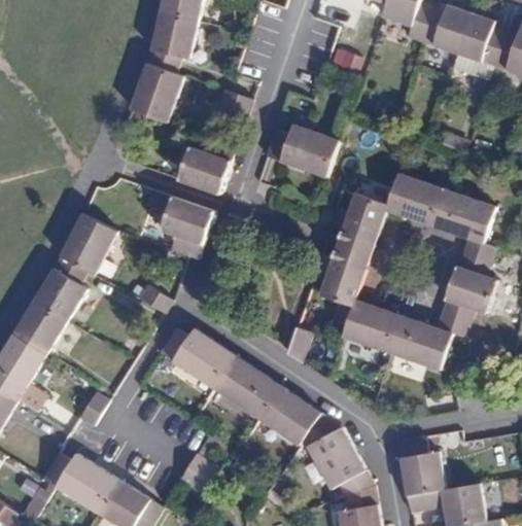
[(161,0),(159,12),(198,21),(202,0),(161,0)]
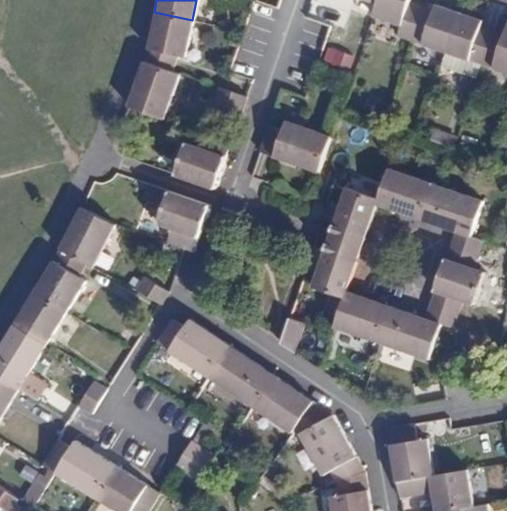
[(375,0),(374,3),(369,16),(396,25),(393,35),(441,51),(478,64),(506,73),(506,18),(506,19),(501,34),(477,26),(480,18),(465,14),(467,8),(456,4),(454,10),(433,3),(430,10),(406,2),(406,0),(375,0)]
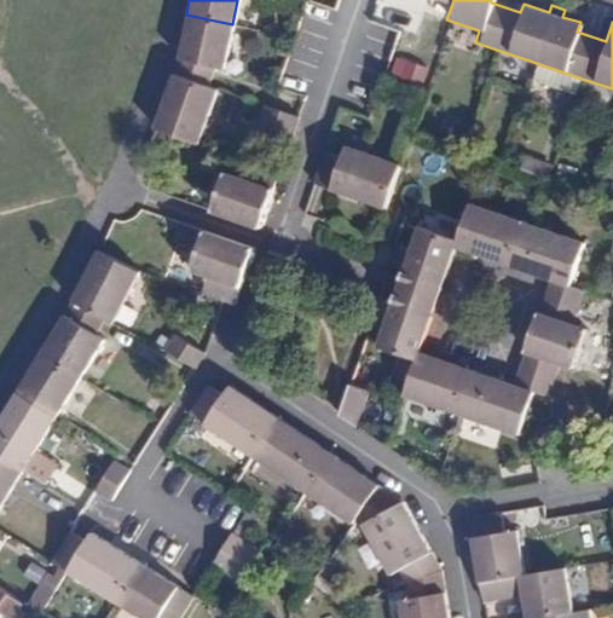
[(186,15),(171,73),(207,86),(212,65),(223,68),(232,24),(186,15)]
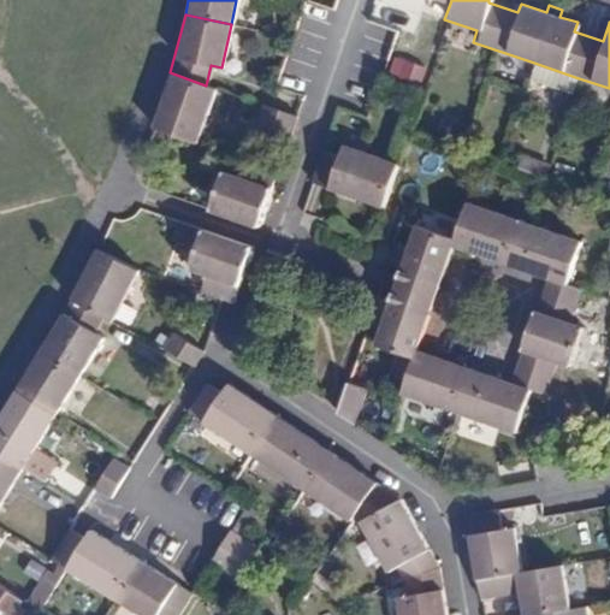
[(575,77),(531,61),(526,80),(569,93),(575,77)]
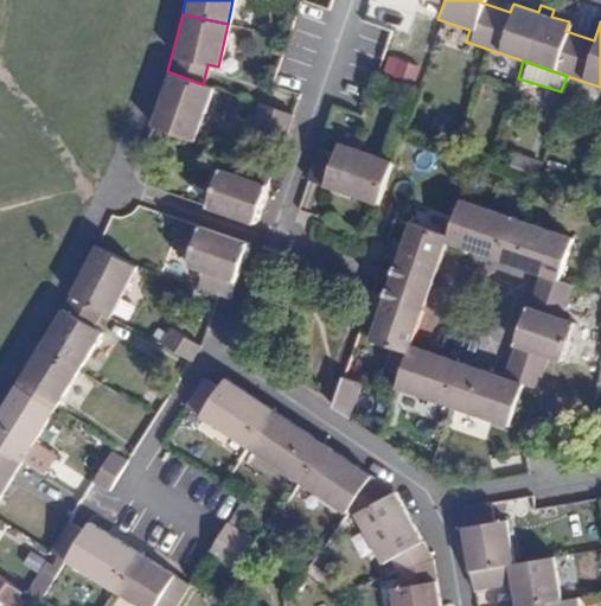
[(167,71),(149,125),(192,140),(211,87),(203,84),(167,71)]
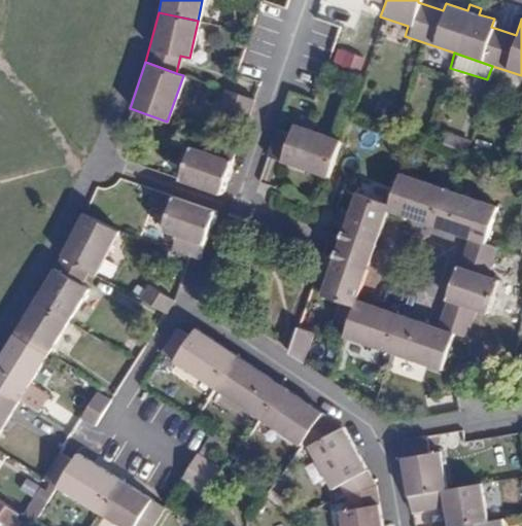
[(217,104),(246,113),(251,99),(222,89),(217,104)]
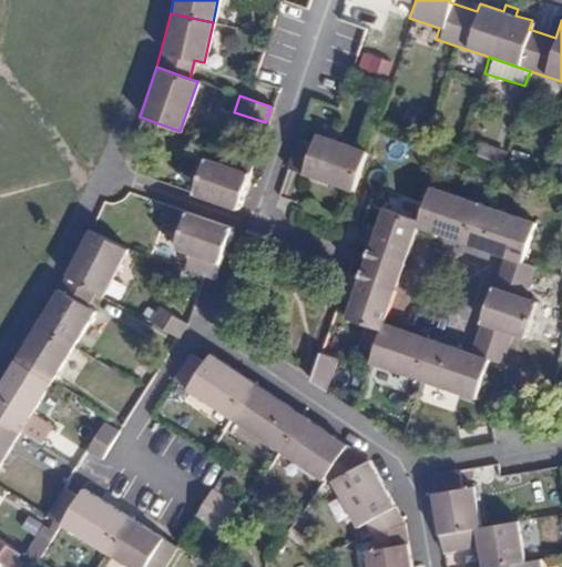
[(285,168),(350,190),(365,149),(314,132),(310,142),(295,137),(285,168)]
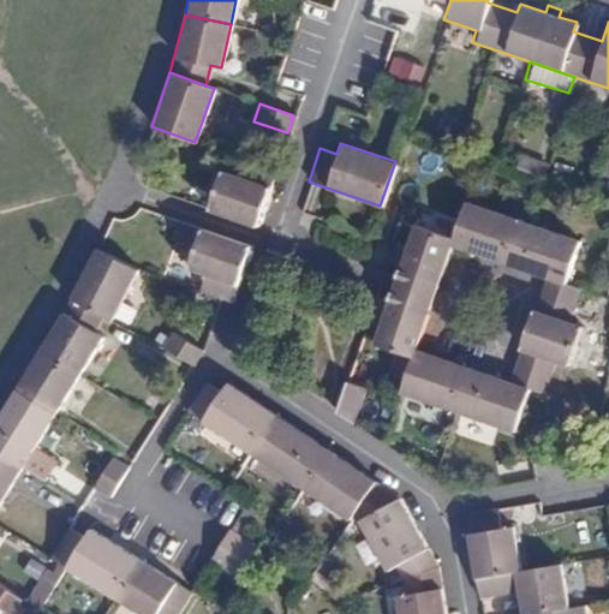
[(263,165),(274,170),(278,161),(266,158),(263,165)]
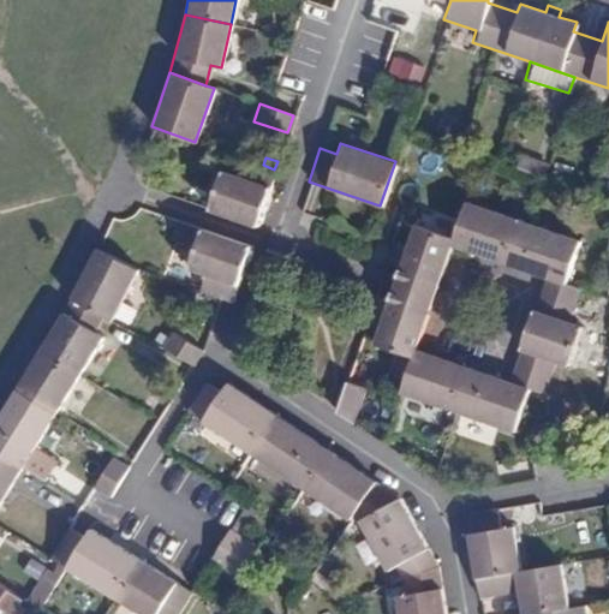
[(518,158),(514,168),(530,173),(533,164),(518,158)]
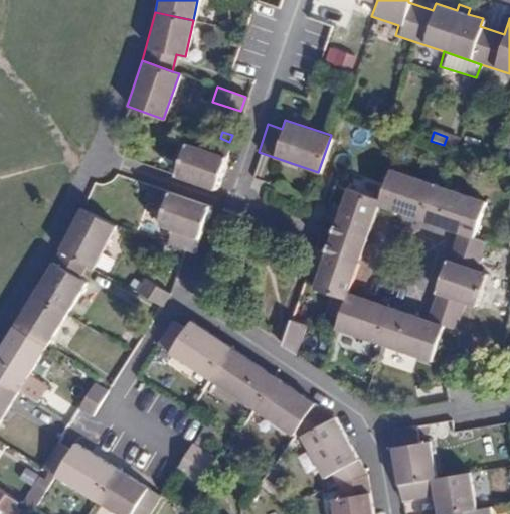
[(185,142),(174,175),(213,188),(229,142),(220,138),(203,133),(199,147),(185,142)]
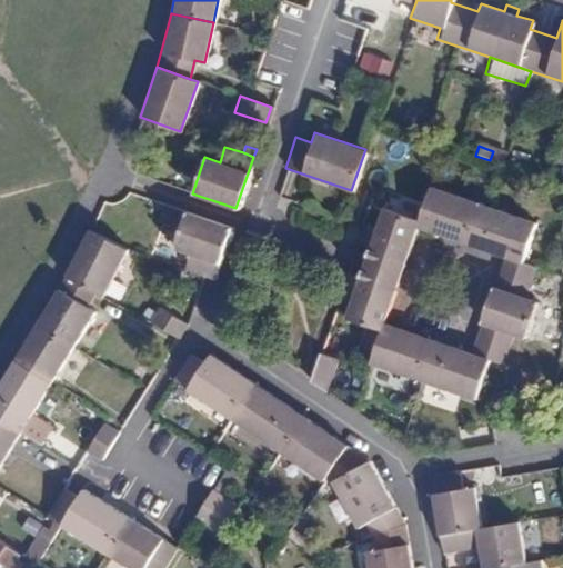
[(493,151),(490,160),(501,165),(503,155),(493,151)]
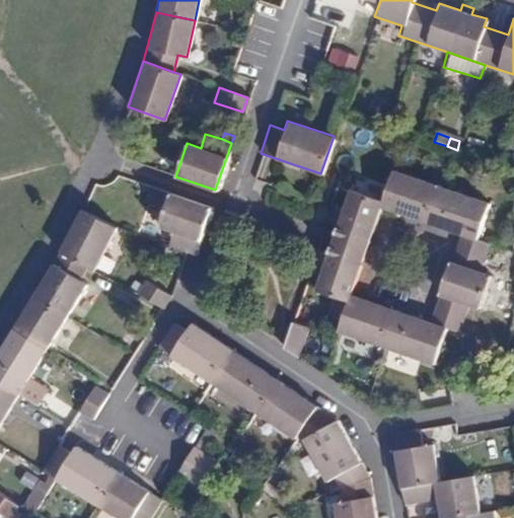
[(342,200),(357,168),(336,158),(321,191),(342,200)]
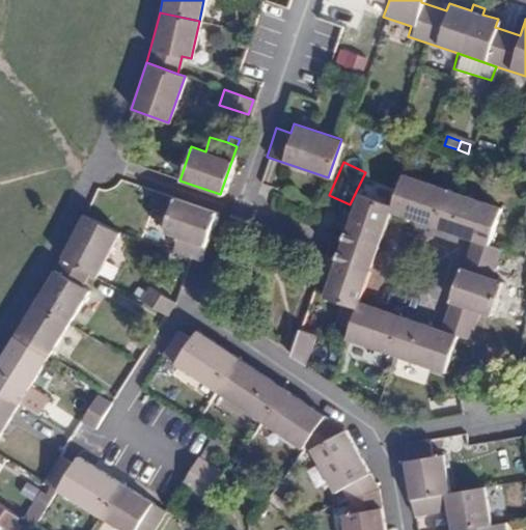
[(400,174),(390,203),(387,211),(435,226),(447,190),(400,174)]
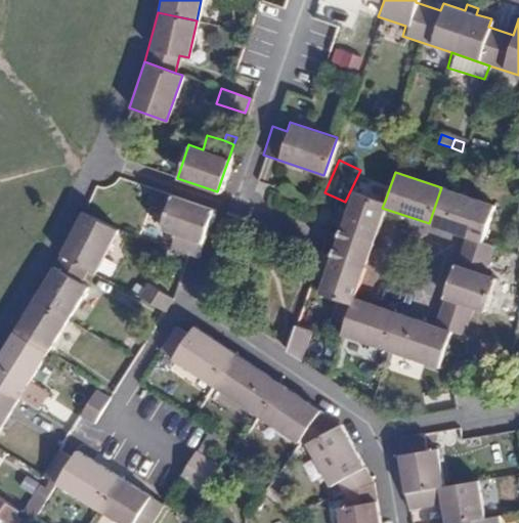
[(212,209),(148,187),(143,204),(165,211),(160,228),(173,232),(169,247),(185,253),(196,257),(212,209)]
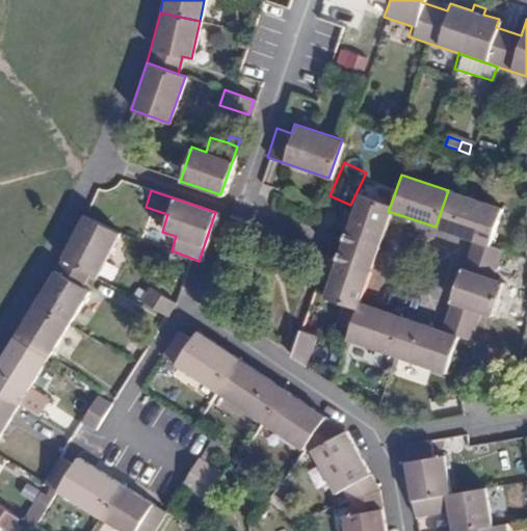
[(455,193),(448,190),(436,227),(470,239),(486,245),(499,209),(455,193)]
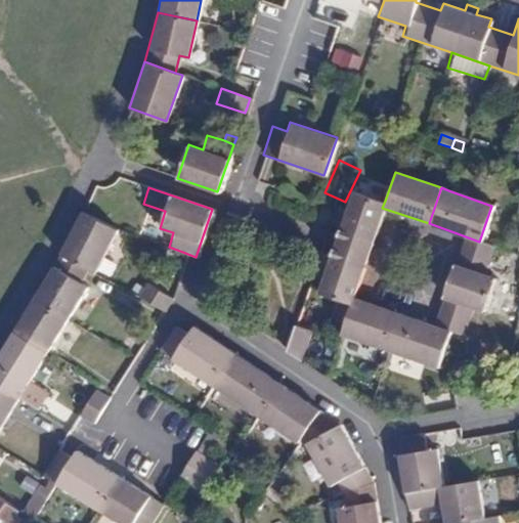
[(344,211),(333,208),(328,223),(339,227),(373,238),(382,208),(385,201),(352,189),(344,211)]
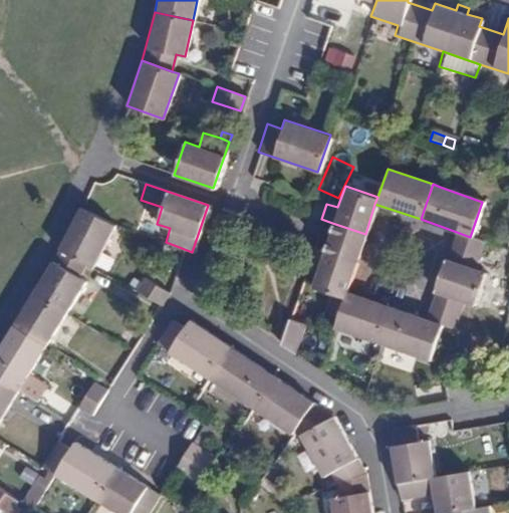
[(79,207),(57,249),(84,264),(92,268),(114,225),(112,224),(79,207)]
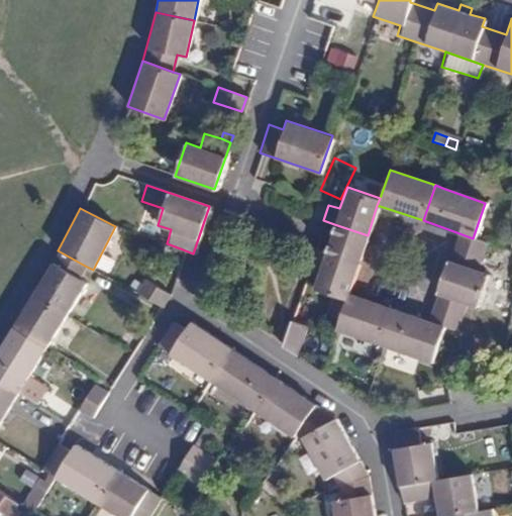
[(368,235),(334,224),(330,237),(325,252),(357,264),(363,248),(368,235)]
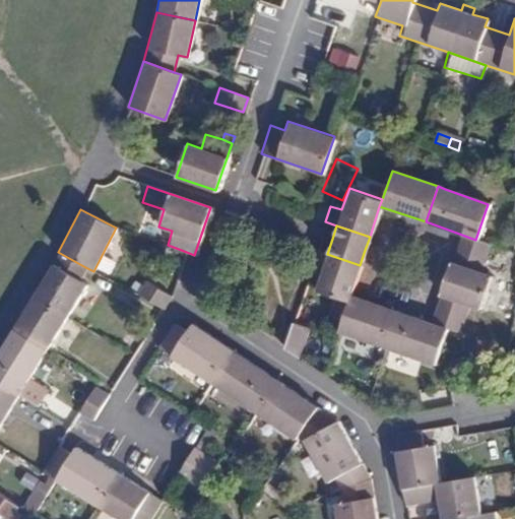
[(475,240),(459,234),(454,248),(483,257),(488,244),(475,240)]
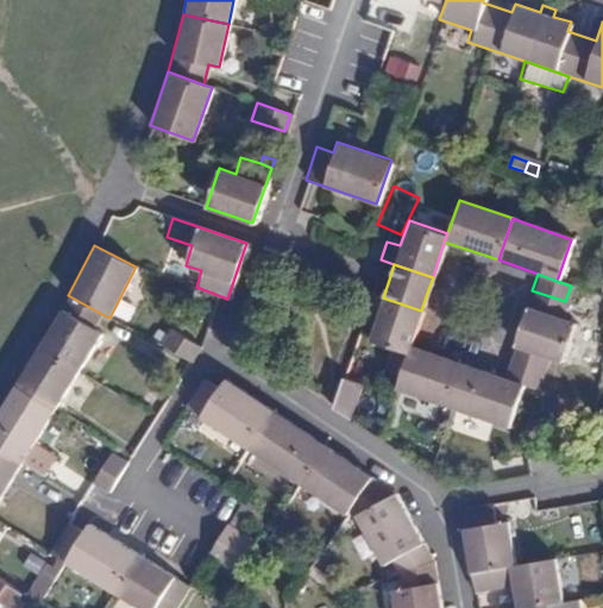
[(565,301),(532,290),(514,345),(547,356),(561,359),(575,320),(560,317),(565,301)]
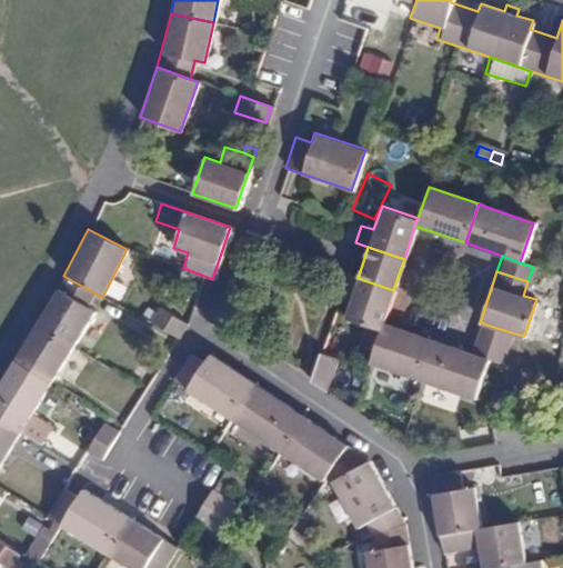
[(382,322),(393,290),(358,278),(345,273),(340,290),(352,295),(344,317),(380,329),(382,322)]
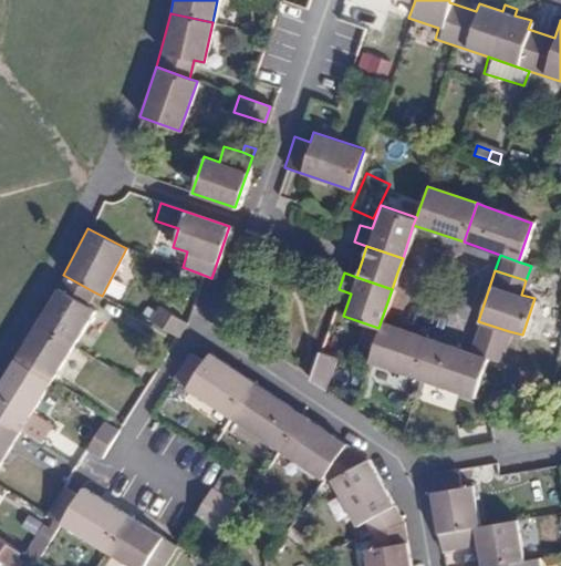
[(56,287),(35,322),(72,346),(94,311),(85,305),(93,291),(63,275),(56,287)]
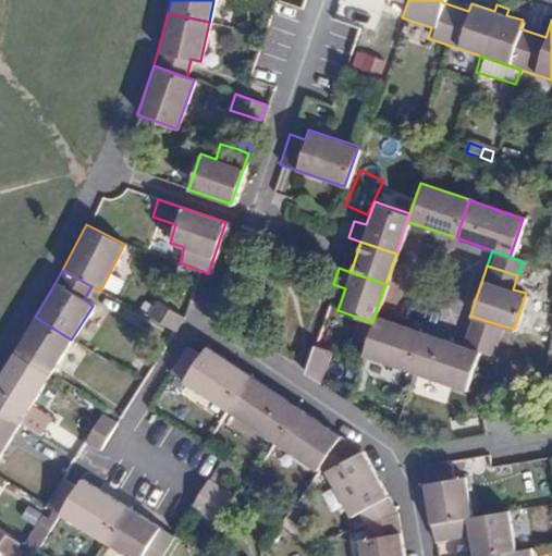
[(145,313),(172,331),(181,316),(182,314),(155,299),(145,313)]
